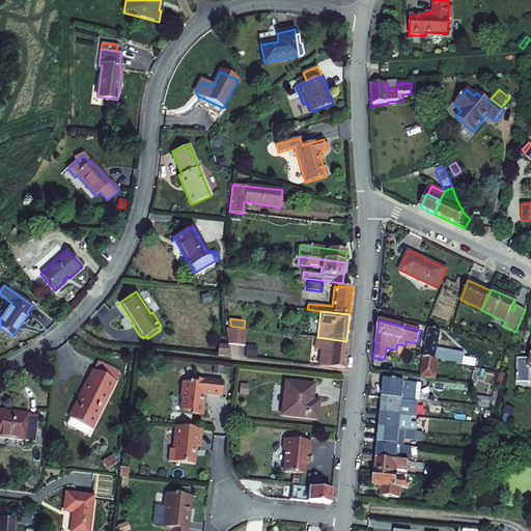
[(243,345),(245,331),(226,329),(228,344),(243,345)]
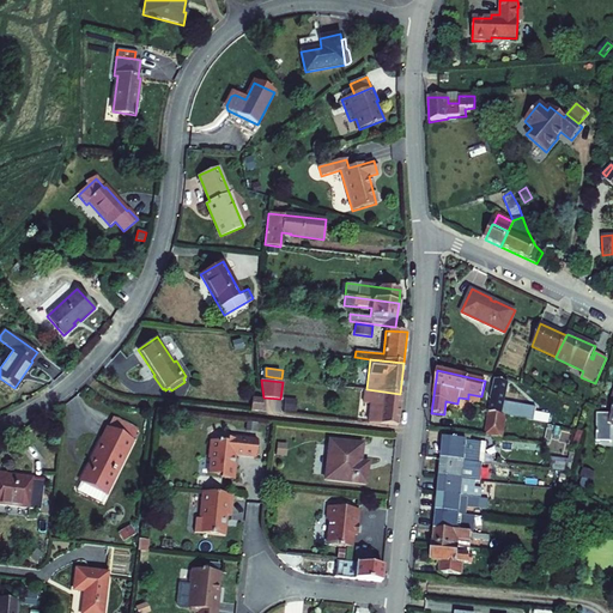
[(536,408),(504,402),(509,383),(496,381),(491,400),(492,400),(490,413),(505,417),(548,424),(550,417),(550,416),(535,413),(536,408)]
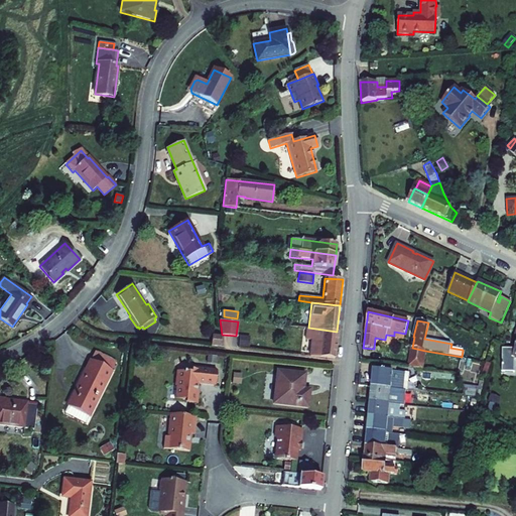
[(310,356),(335,359),(337,332),(308,328),(306,328),(305,340),(311,340),(310,356)]
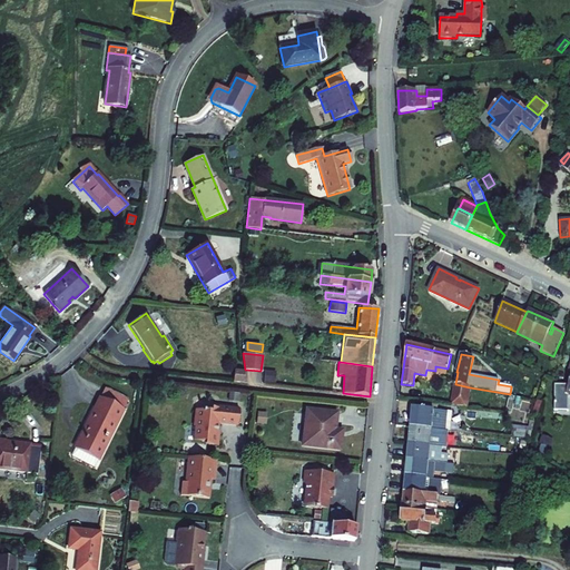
[(569,371),(569,379),(568,385),(554,385),(554,411),(569,411),(569,396),(569,366),(569,371)]
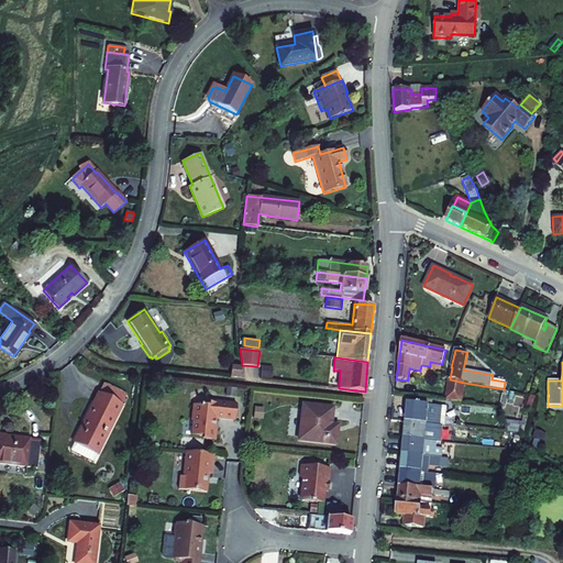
[(231,365),(230,377),(240,378),(242,366),(231,365)]
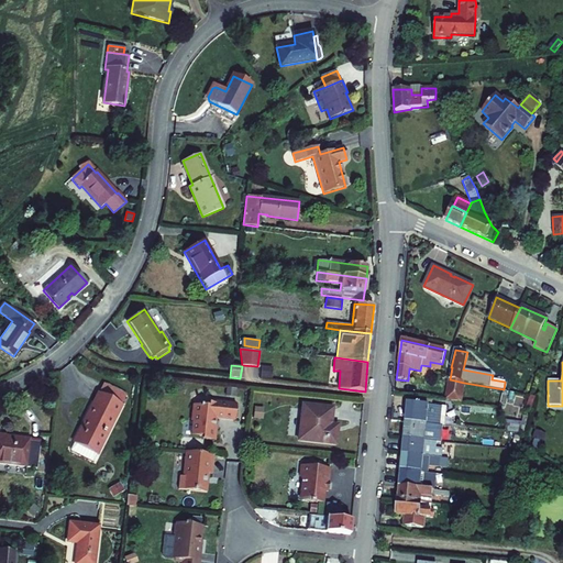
[(105,383),(99,392),(122,404),(128,395),(105,383)]
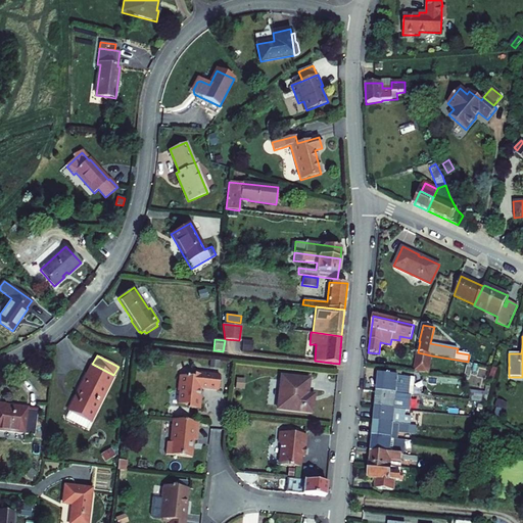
[(431,359),(417,355),(415,373),(428,374),(431,359)]
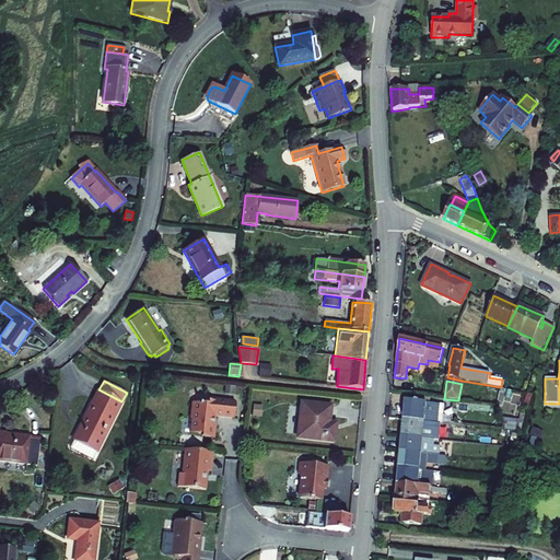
[(511,383),(502,381),(501,387),(501,388),(510,391),(511,383)]
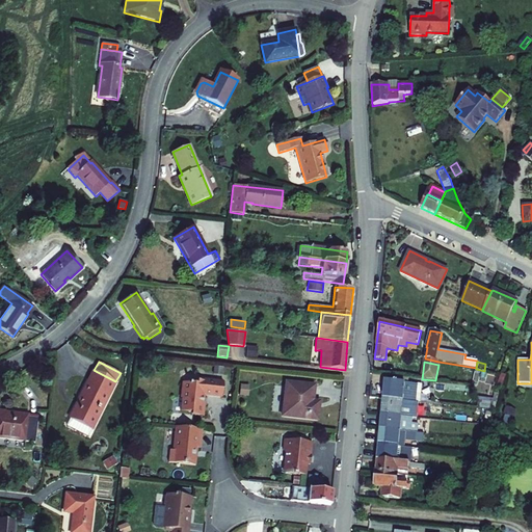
[(115,381),(94,370),(70,418),(71,418),(91,429),(115,381)]
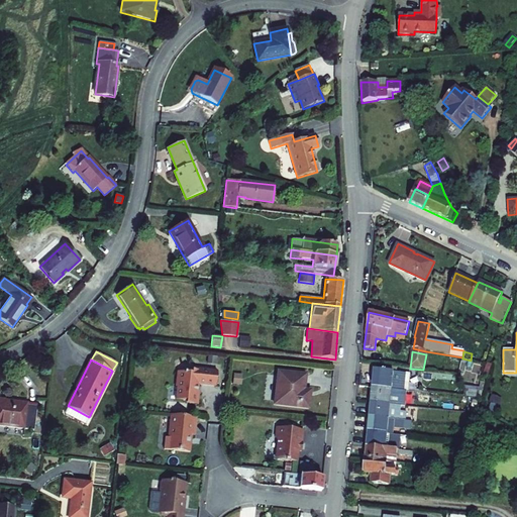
[(191,368),(190,373),(176,371),(175,386),(177,386),(176,400),(187,401),(189,405),(197,405),(198,391),(196,391),(197,384),(214,386),(216,370),(191,368)]
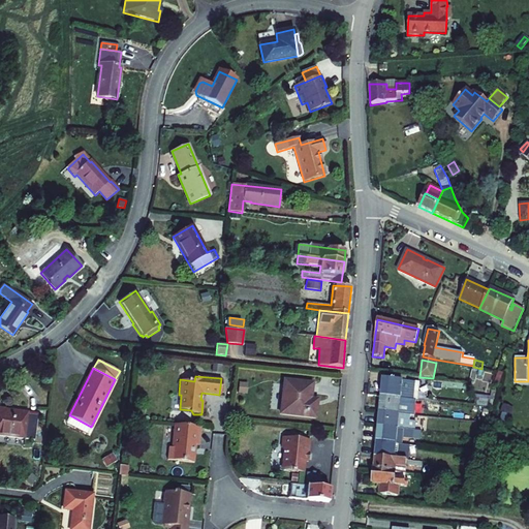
[(383,379),(381,397),(411,400),(413,382),(405,381),(391,379),(383,379)]
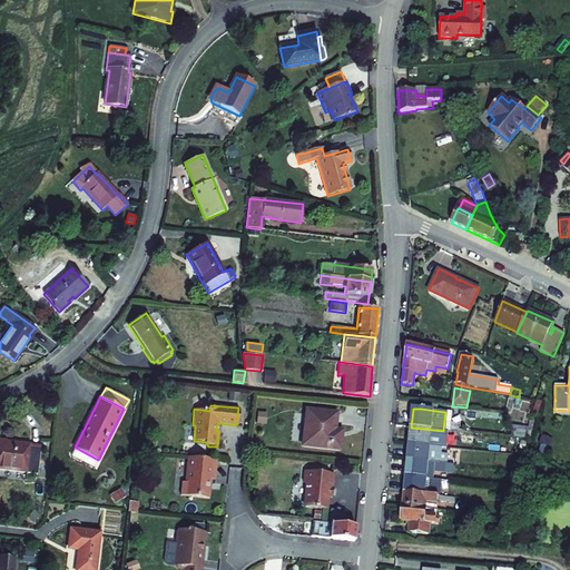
[(305,410),(302,446),(338,450),(341,438),(333,436),(334,429),(336,413),(305,410)]
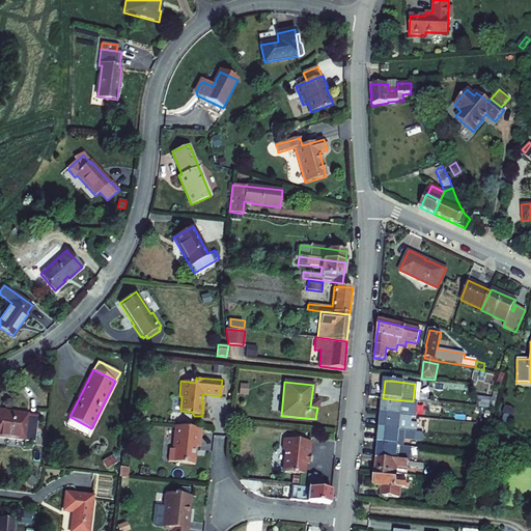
[(413,401),(383,398),(382,414),(408,417),(409,409),(414,410),(415,401),(413,401)]
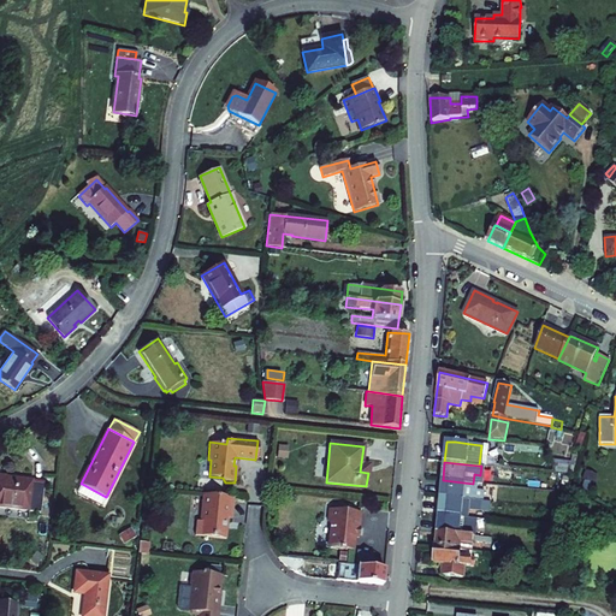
[(0,507),(41,511),(45,481),(0,475),(0,507)]
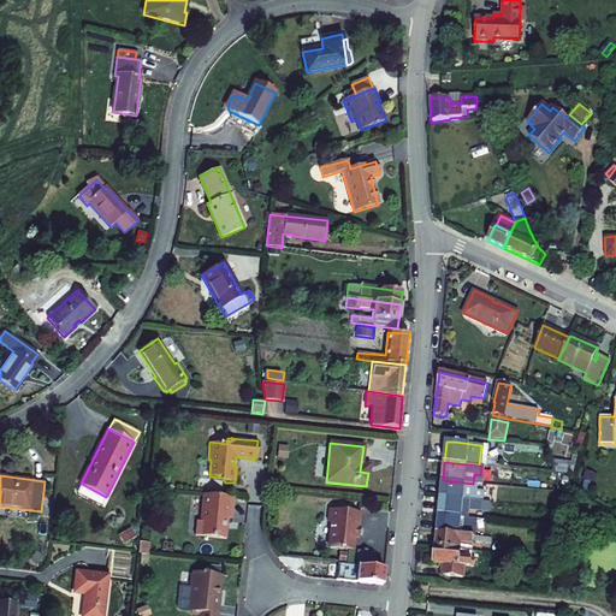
[(473,484),(443,480),(440,498),(483,502),(484,492),(478,491),(479,484),(473,484)]
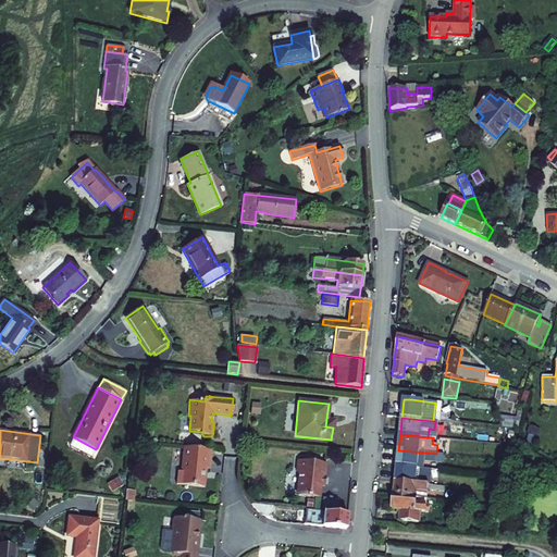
[(91,457),(96,449),(74,437),(70,446),(91,457)]
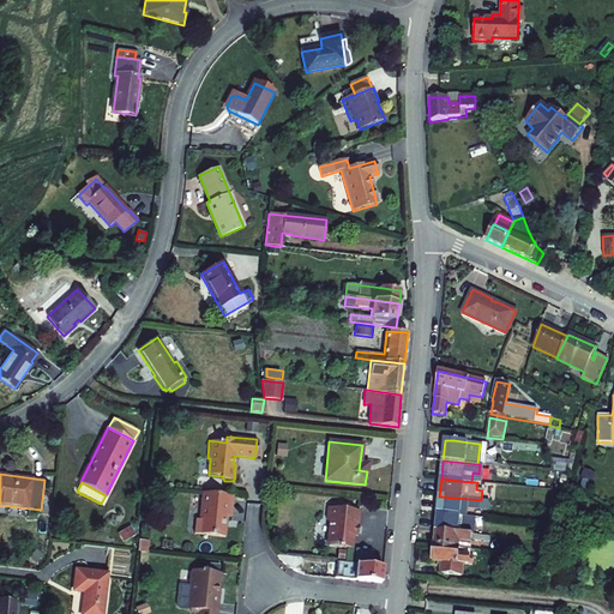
[(232,518),(234,495),(204,493),(200,519),(197,519),(194,534),(224,537),(227,517),(232,518)]
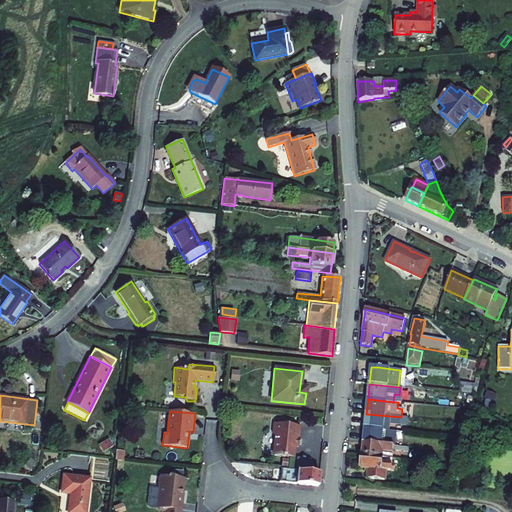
[(401,417),(366,414),(365,429),(389,431),(389,423),(407,425),(408,418),(401,417)]
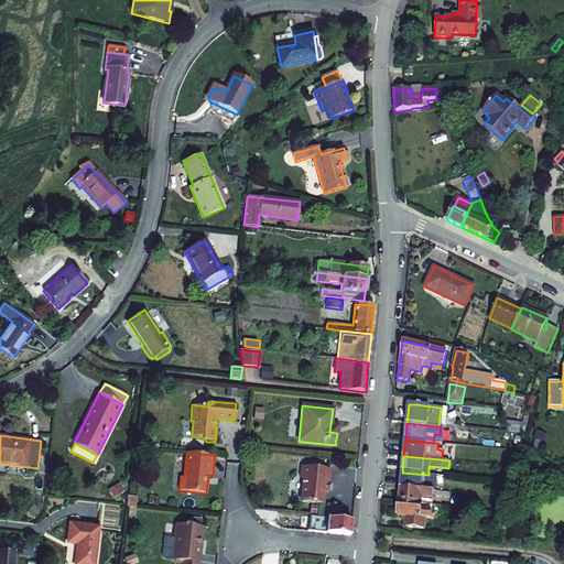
[(302,501),(325,503),(326,491),(327,483),(329,484),(332,469),(301,466),(300,477),(302,479),(304,479),(302,501)]
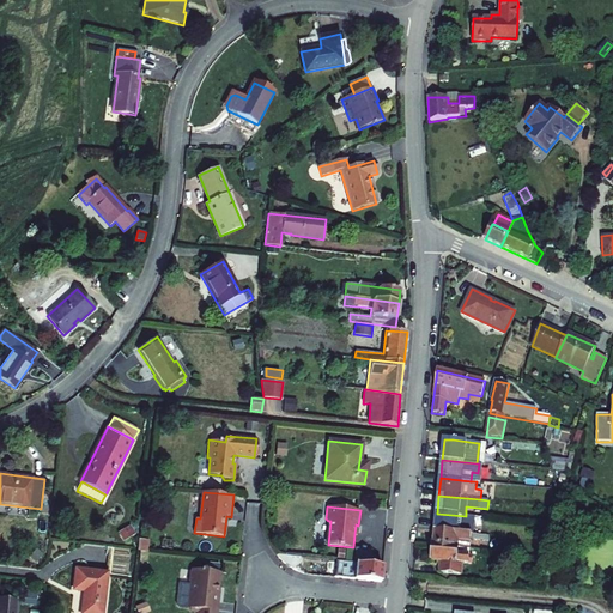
[(466,516),(437,514),(435,532),(473,534),(474,517),(466,516)]
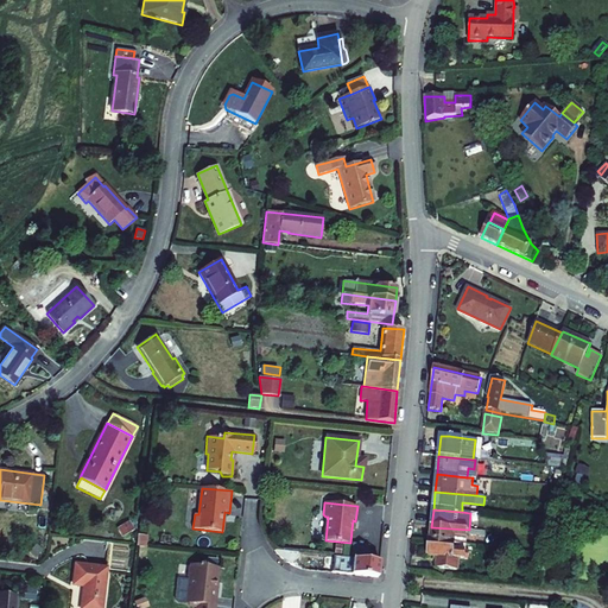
[(122,538),(134,530),(130,520),(116,529),(122,538)]
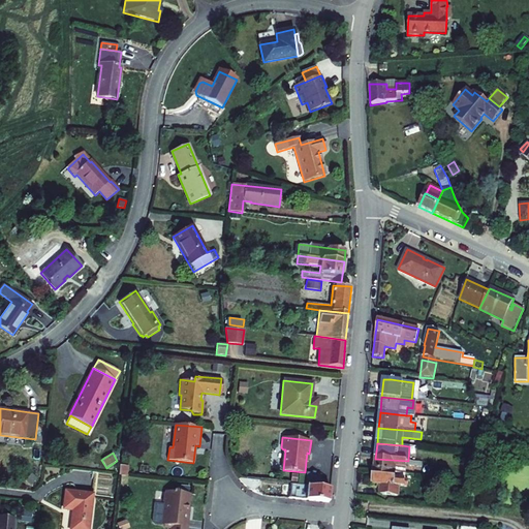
[(406,465),(422,467),(423,463),(408,461),(375,459),(374,471),(396,473),(396,468),(406,469),(406,465)]
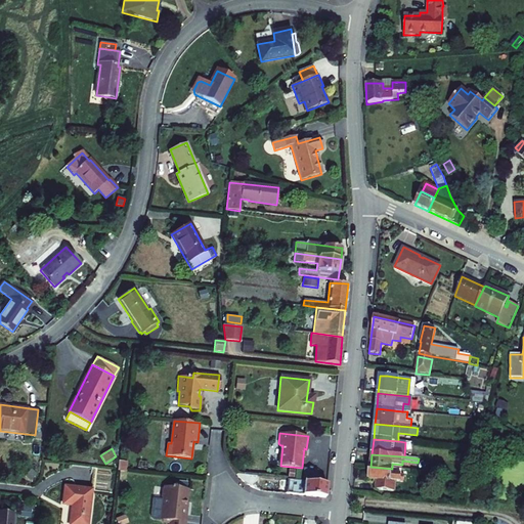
[(128,462),(119,461),(118,471),(127,472),(128,462)]
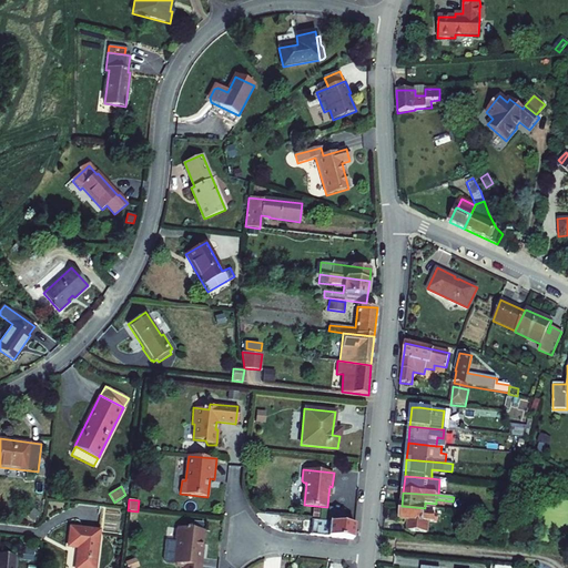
[(409,520),(408,531),(429,534),(429,523),(434,523),(435,514),(424,513),(425,508),(402,506),(401,506),(399,519),(409,520)]
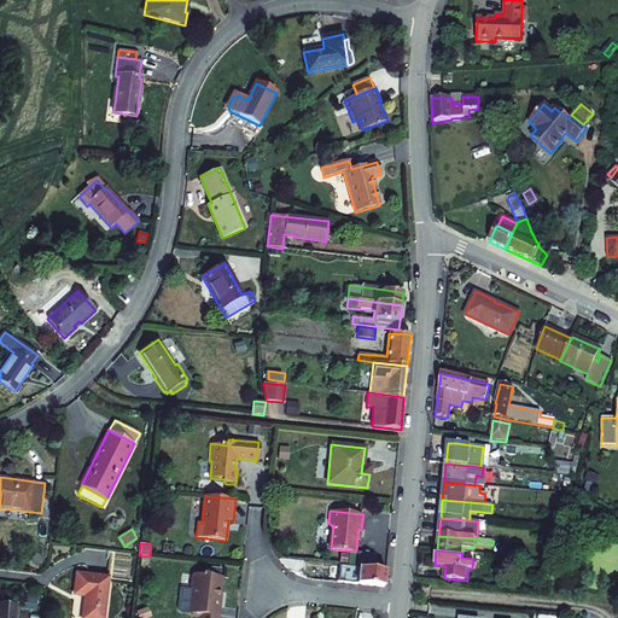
[(285,566),(296,573),(302,570),(303,563),(279,560),(285,566)]
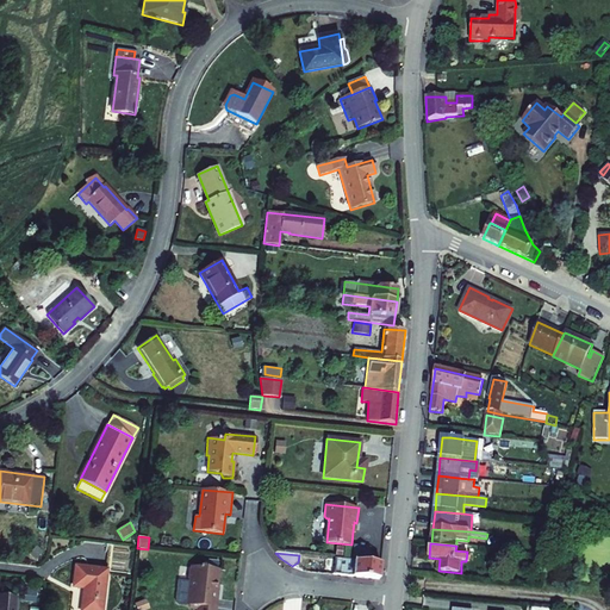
[(379,579),(380,564),(335,559),(334,574),(379,579)]
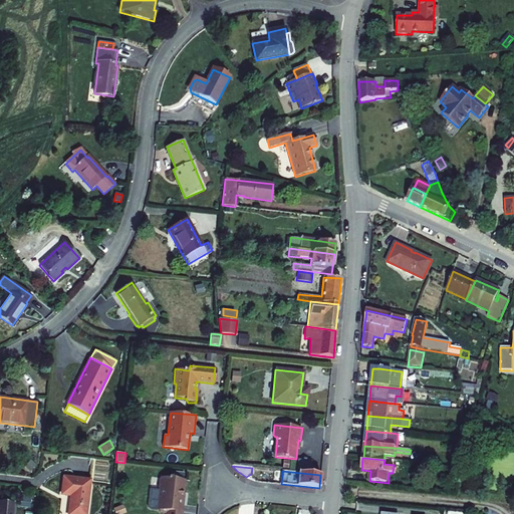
[(85,513),(90,481),(64,477),(62,495),(71,496),(68,513),(85,513)]
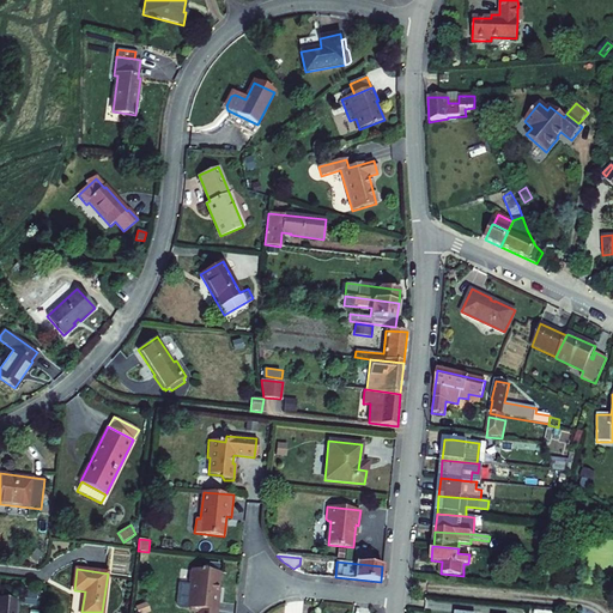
[(187,608),(190,611),(198,612),(202,612),(201,612),(217,612),(219,598),(218,595),(216,594),(216,587),(218,587),(220,572),(192,569),(189,572),(188,582),(190,584),(187,608)]
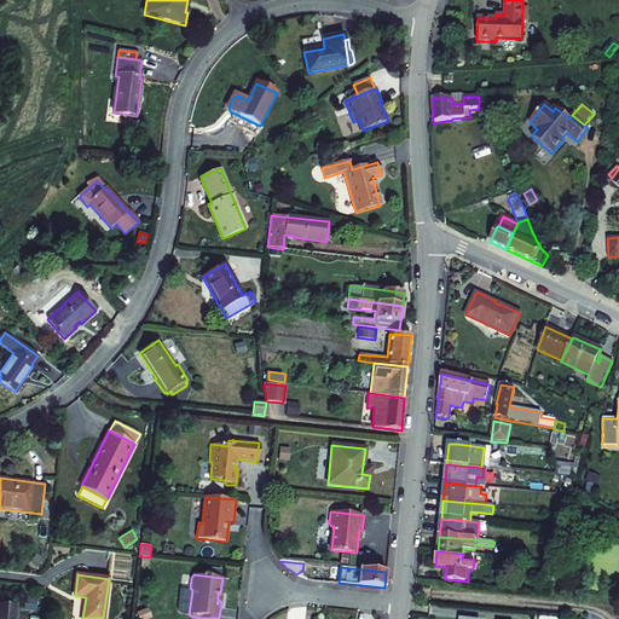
[(180,614),(189,614),(192,590),(180,589),(178,611),(180,614)]
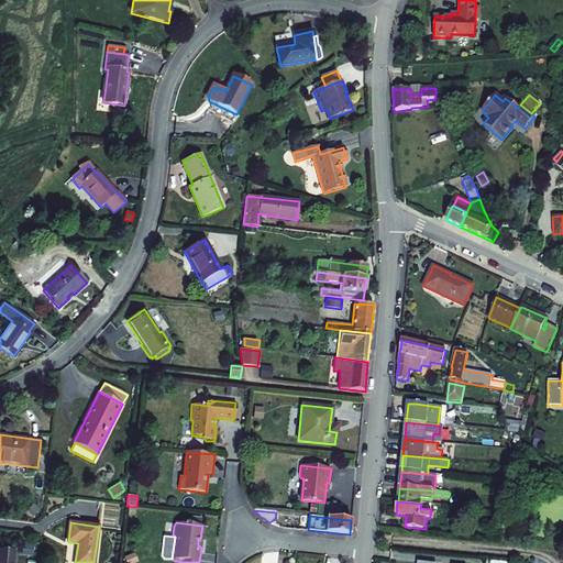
[(20,544),(19,554),(33,556),(34,547),(20,544)]
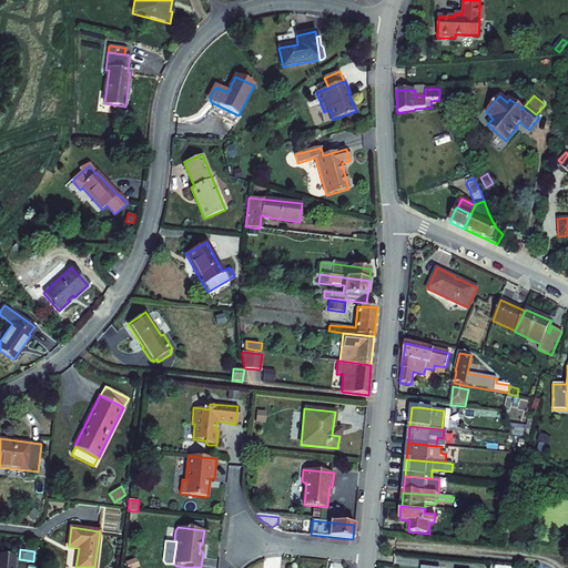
[(0,554),(0,567),(12,567),(14,556),(0,554)]
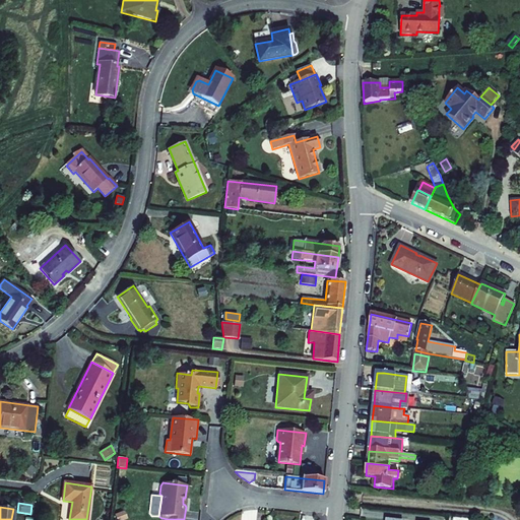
[(114,515),(116,519),(126,519),(128,519),(124,511),(114,515)]
